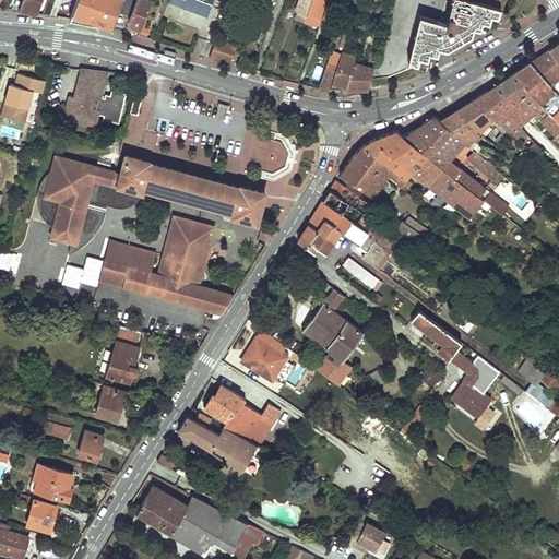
[(22,0),(19,10),(36,13),(40,0),(22,0)]
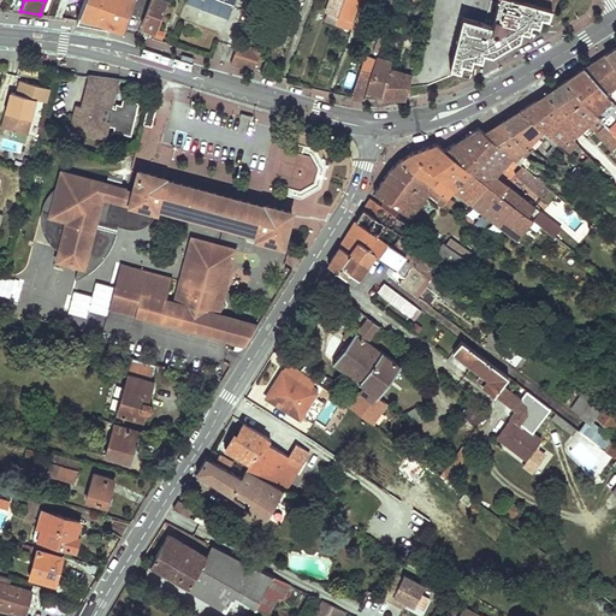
[(150,0),(134,0),(130,12),(143,17),(150,0)]
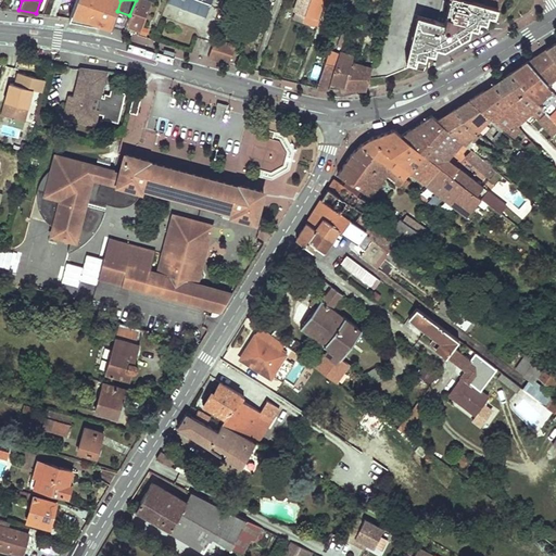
[(136,0),(129,15),(127,22),(140,27),(150,0),(136,0)]
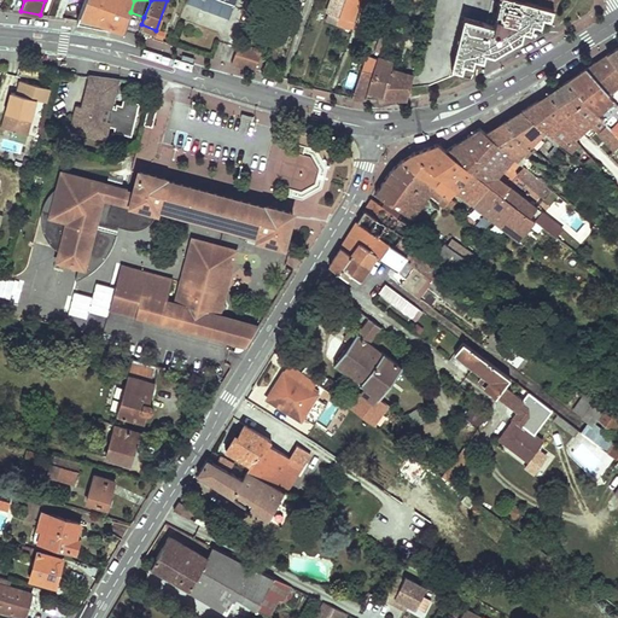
[(232,0),(197,0),(228,11),(232,0)]
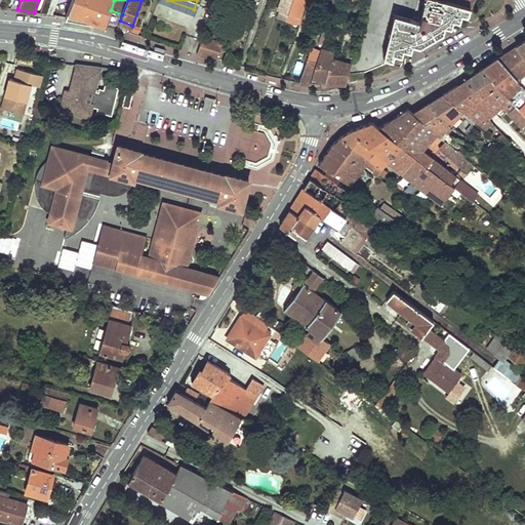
[(281,0),(278,10),(279,11),(276,16),(285,21),(286,19),(292,0),(281,0)]
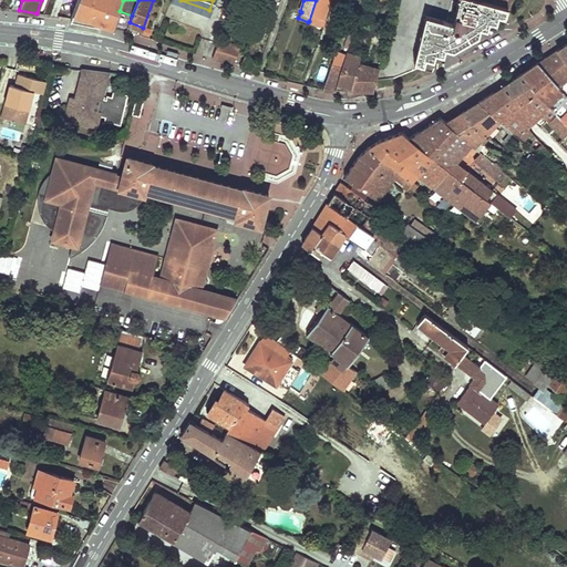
[(330,1),(327,0),(316,0),(309,21),(321,26),(330,1)]
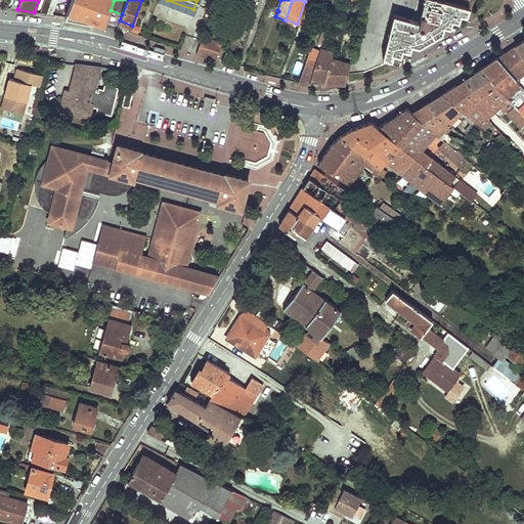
[(348,73),(363,71),(400,55),(402,47),(409,49),(410,42),(419,44),(441,31),(443,24),(449,25),(467,13),(469,4),(451,0),(366,0),(359,29),(352,56),(348,73)]
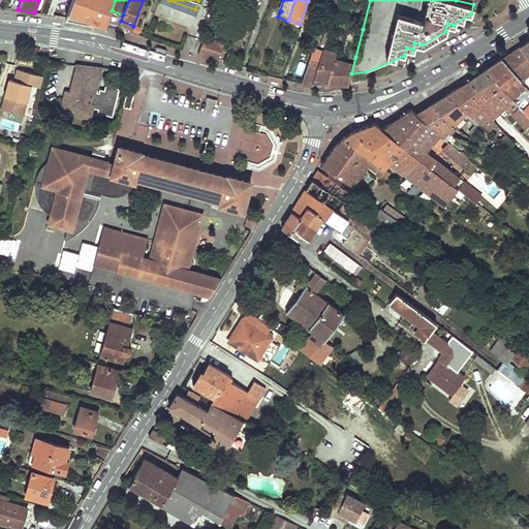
[(253,7),(247,5),(244,13),(250,16),(253,7)]
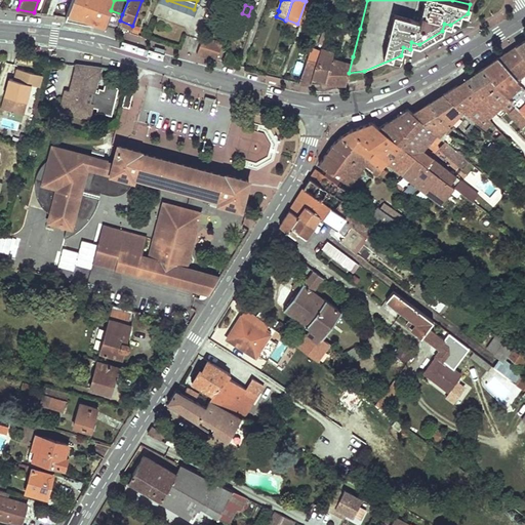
[(351,25),(349,32),(358,35),(360,29),(351,25)]
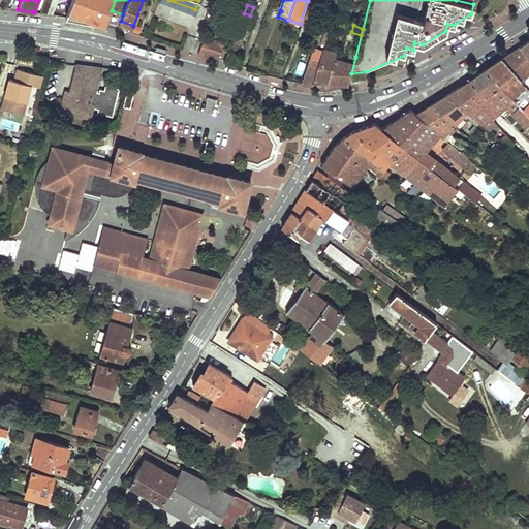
[(218,61),(224,42),(205,36),(198,54),(218,61)]
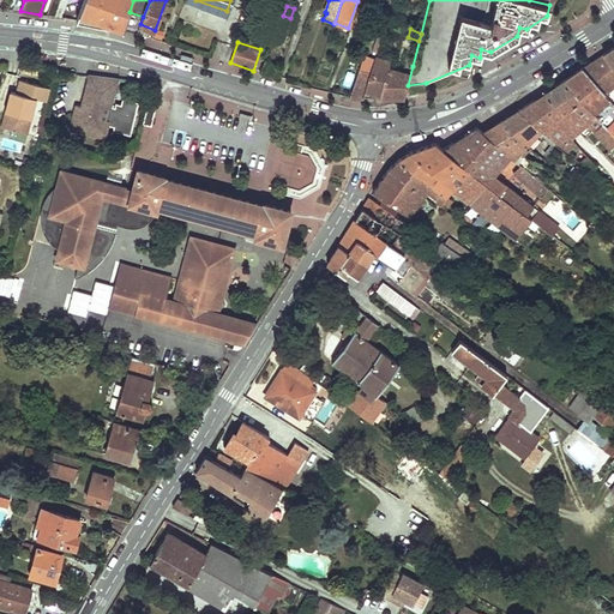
[(603,54),(613,67),(613,46),(613,47),(603,54)]
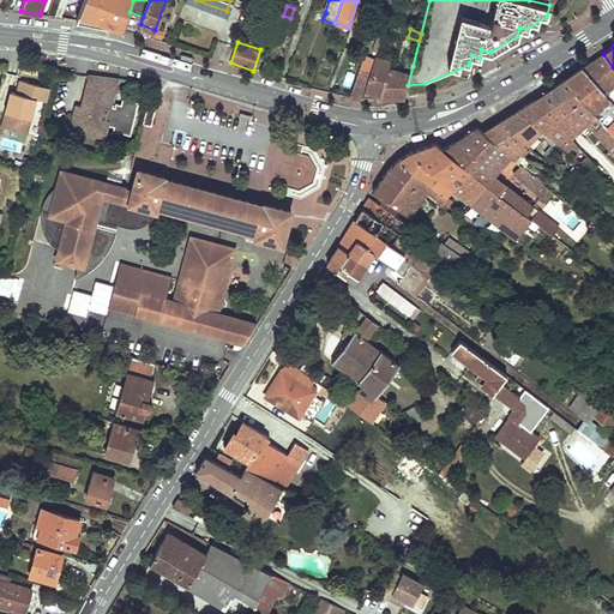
[(360,68),(369,72),(375,58),(365,54),(360,68)]
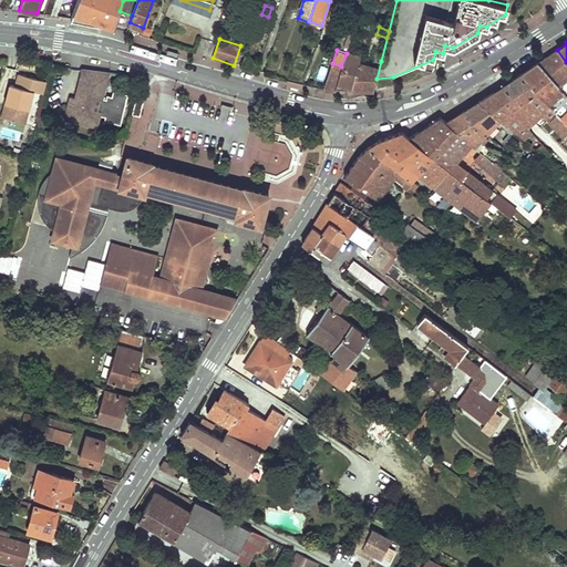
[(566,81),(566,62),(557,50),(548,55),(537,63),(557,86),(566,80),(566,81)]
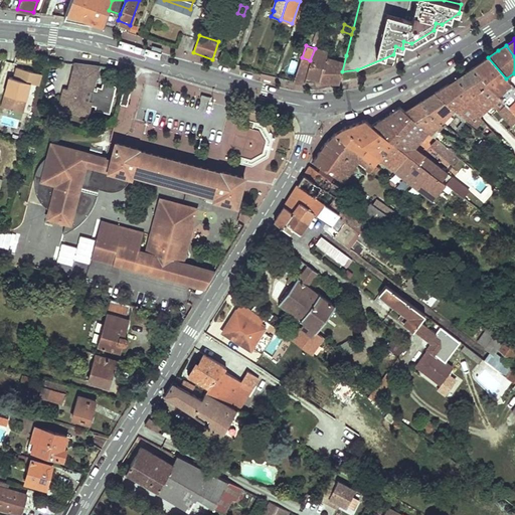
[(328,50),(315,47),(315,48),(310,60),(302,57),(293,81),(299,81),(319,81),(326,56),(328,50)]
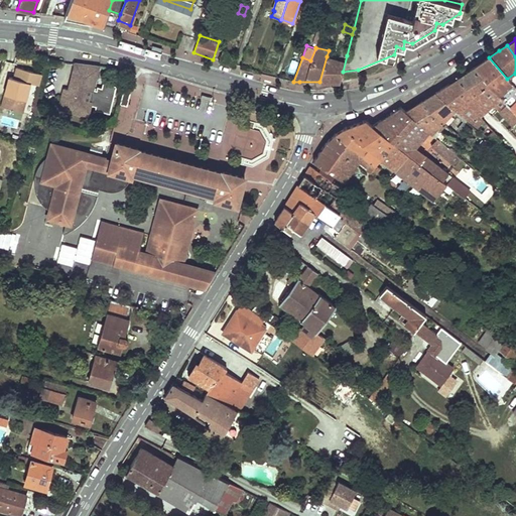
[(347,55),(342,53),(340,60),(328,57),(327,56),(319,82),(331,82),(341,81),(343,72),(347,55)]
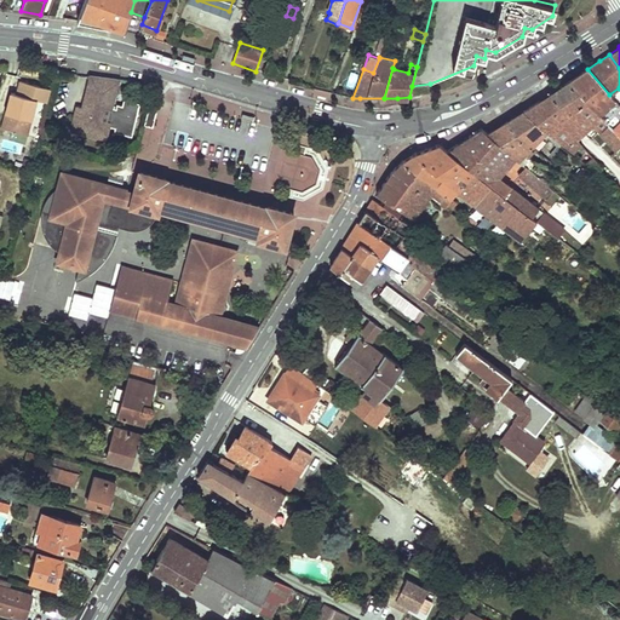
[(619,105),(609,95),(587,69),(580,74),(568,81),(619,136),(619,105)]
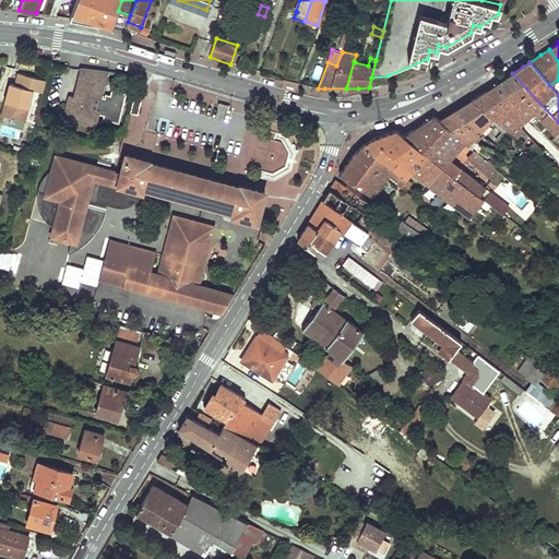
[(107,69),(82,66),(74,94),(70,93),(64,111),(68,116),(93,121),(96,119),(98,110),(104,113),(103,116),(119,120),(121,109),(126,93),(127,90),(111,86),(110,92),(106,91),(105,95),(100,94),(107,69)]
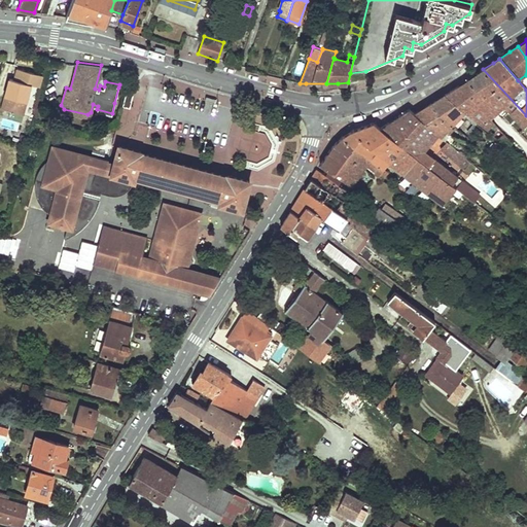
[(479,94),(496,113),(503,107),(524,128),(526,125),(526,115),(483,69),(477,74),(467,80),(479,94)]
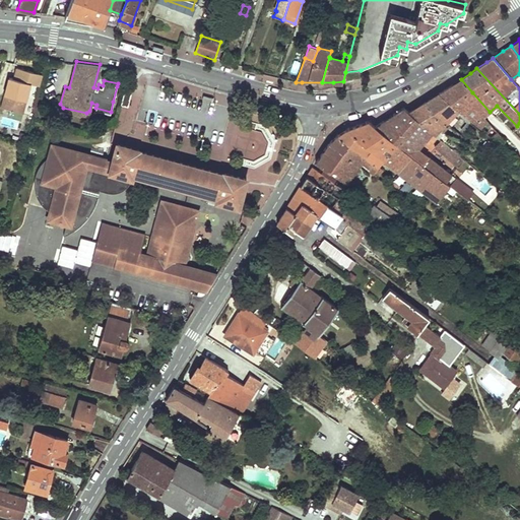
[(28,80),(8,75),(3,92),(6,92),(3,106),(21,111),(28,80)]
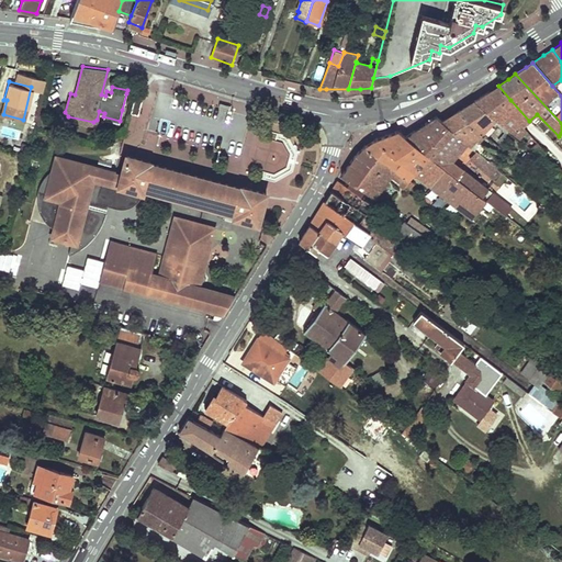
[(474,101),(494,120),(510,100),(498,86),(486,93),(474,101)]
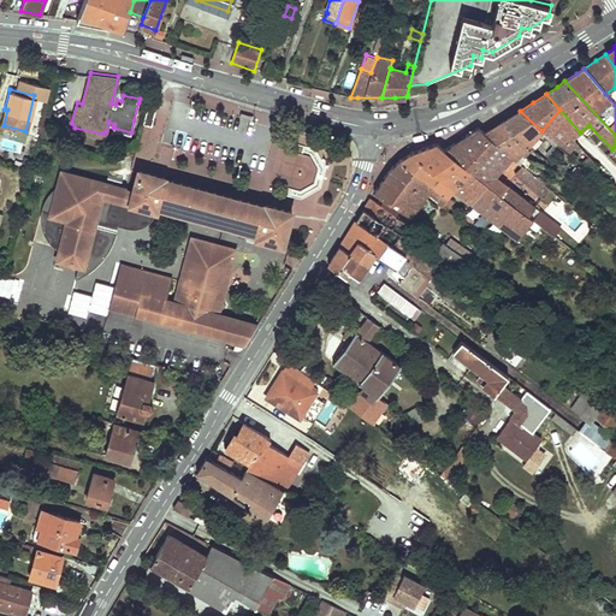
[(138,102),(134,120),(142,123),(152,125),(157,107),(147,105),(138,102)]
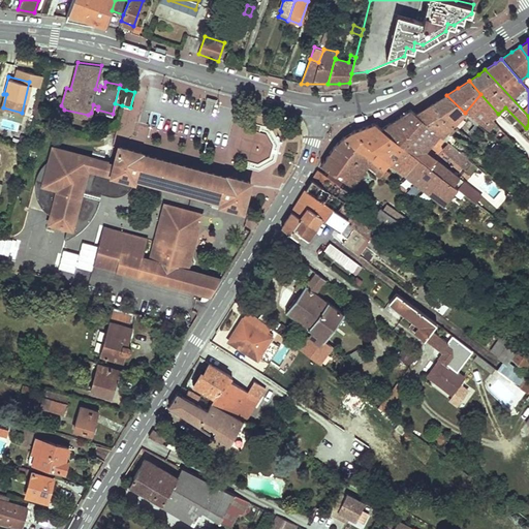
[(480,94),(465,113),(469,116),(478,104),(493,120),(498,114),(480,94)]
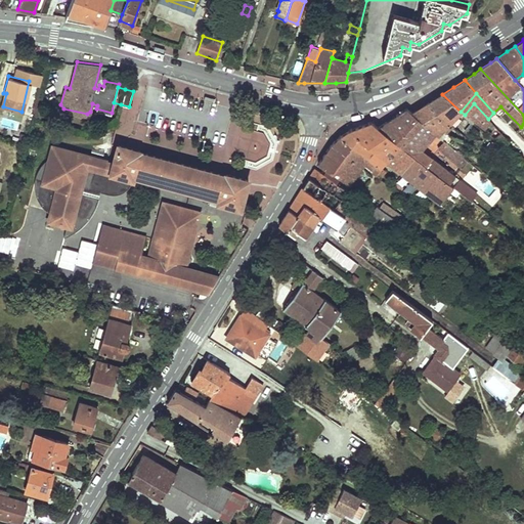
[(461,112),(442,94),(434,99),(427,104),(448,125),(461,112)]
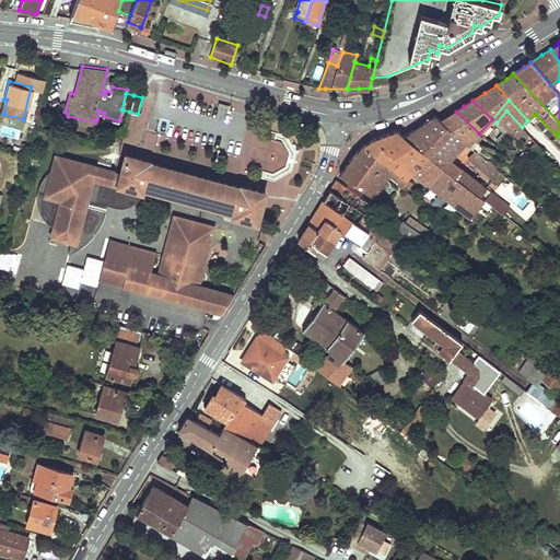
[(506,111),(497,123),(505,130),(510,133),(537,158),(544,151),(522,127),(506,111)]
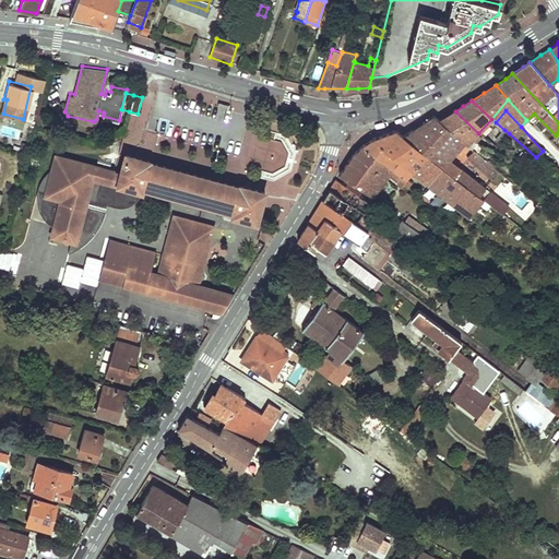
[(450,115),(440,121),(468,145),(473,140),(478,133),(455,111),(450,115)]
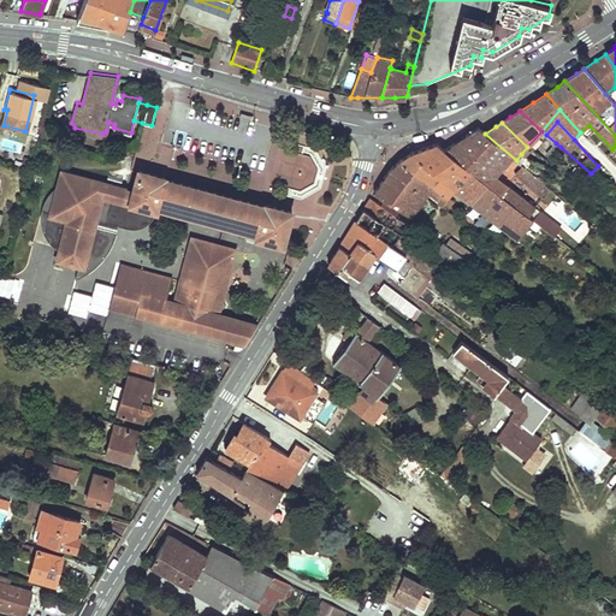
[(543,199),(550,189),(531,172),(516,160),(485,134),(479,128),(462,138),(444,149),(487,184),(495,176),(504,164),(543,199)]
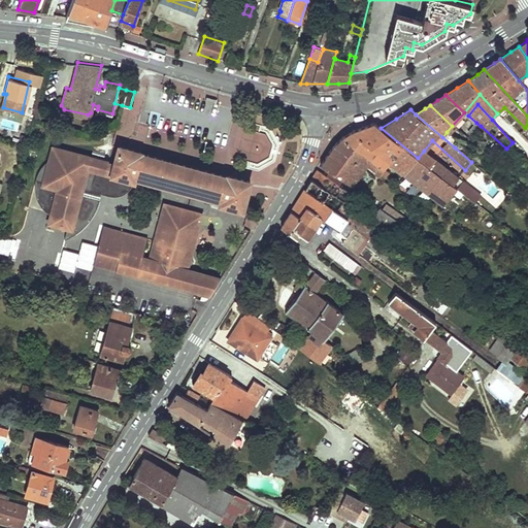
[(444,205),(457,189),(428,166),(418,158),(381,128),(373,123),(358,129),(352,131),(342,137),(370,158),(375,151),(390,162),(444,205)]
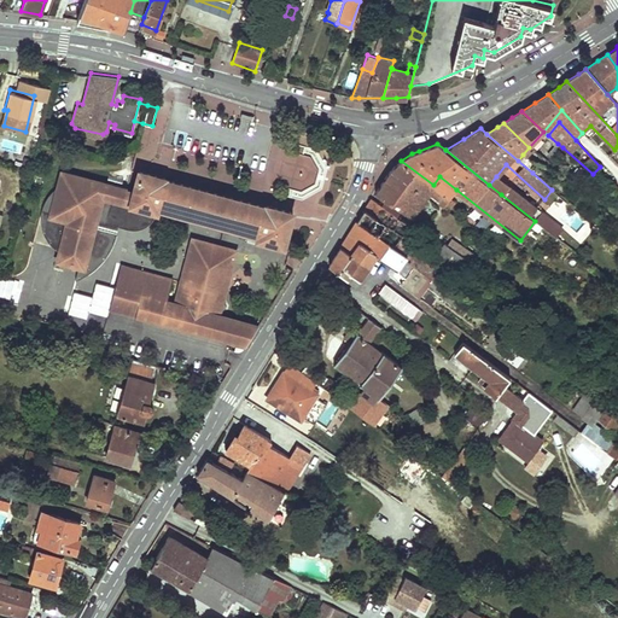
[(558,144),(549,153),(554,157),(563,147),(558,144)]
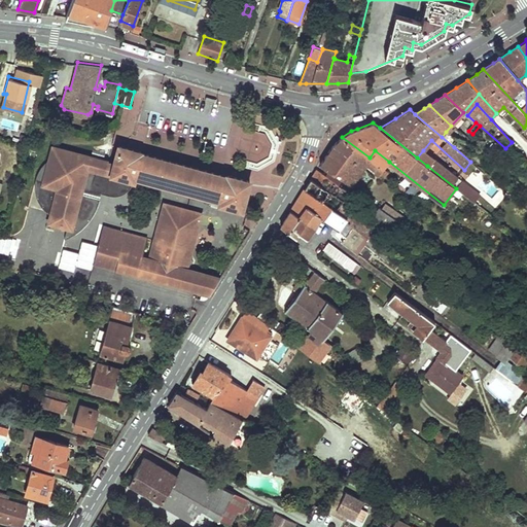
[(442,137),(454,147),(458,143),(446,132),(442,137)]
